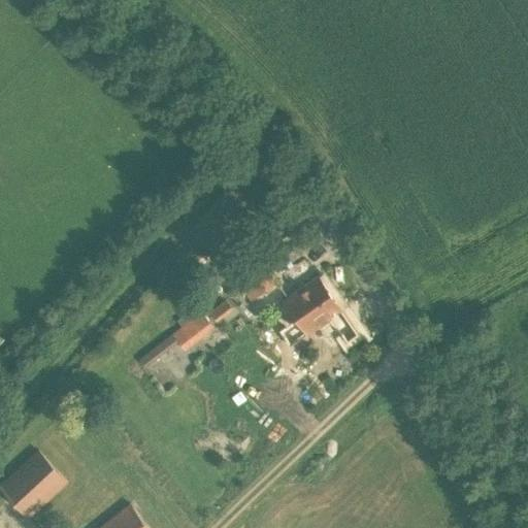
[(251,300),(279,279),(255,243),(225,263),(251,300)]
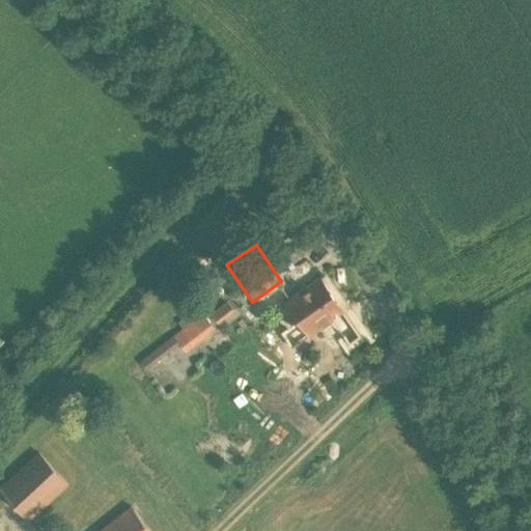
[(360,335),(342,311),(343,310),(318,277),(284,301),(299,323),(286,331),(296,344),(331,319),(347,344),(360,335)]
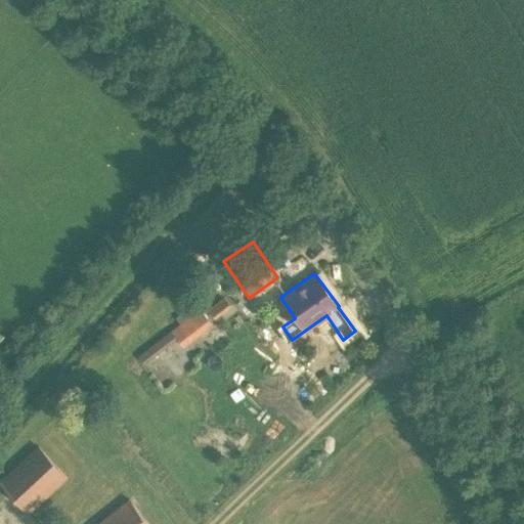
[(214,319),(231,306),(224,297),(207,309),(214,319)]
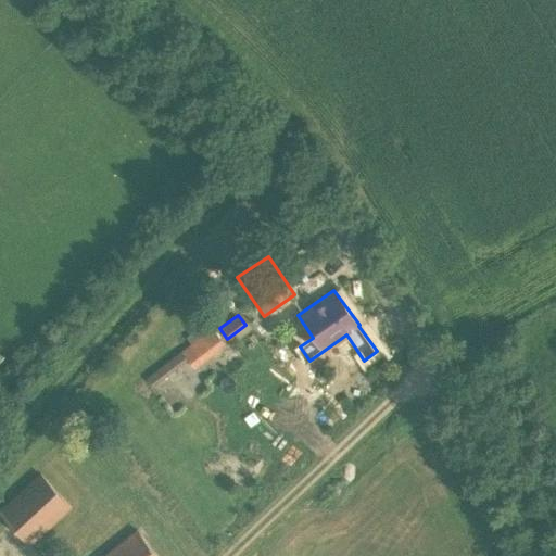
[(194,368),(226,344),(213,327),(147,378),(153,387),(188,359),(194,368)]
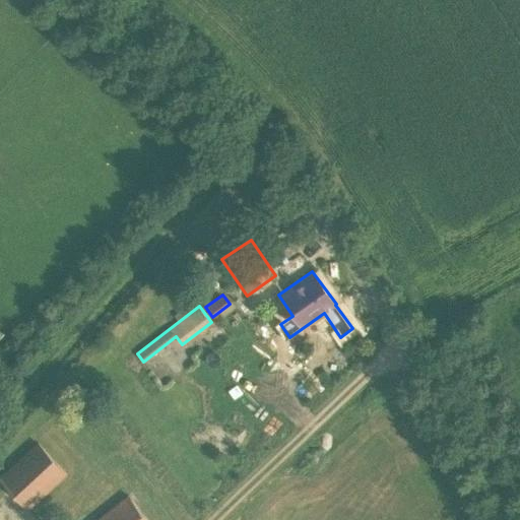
[(0,479),(27,511),(67,474),(38,442),(0,475),(0,479)]
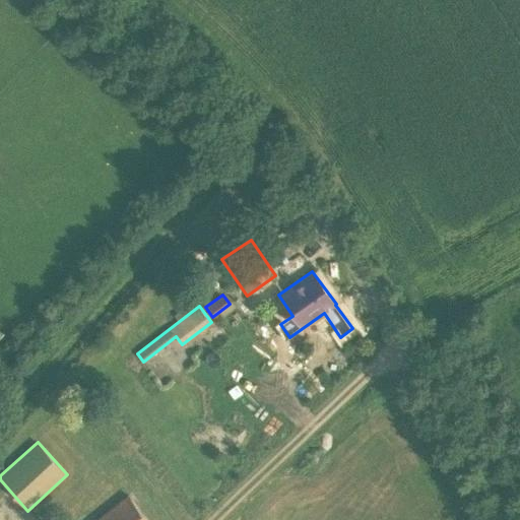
[(147,519),(127,494),(109,509),(109,511),(94,519),(147,519)]
